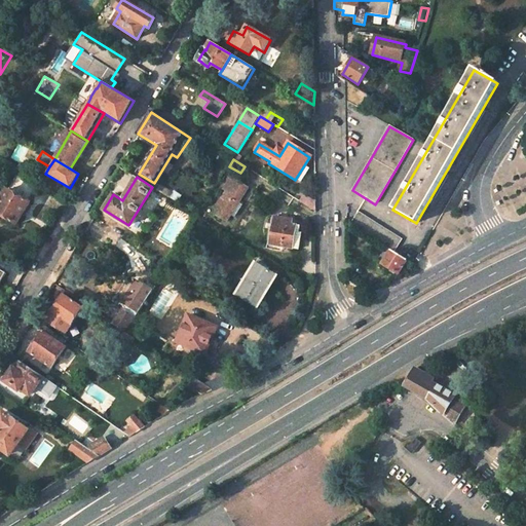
[(220,198),(216,205),(221,209),(220,210),(229,216),(248,189),(231,179),(224,190),(229,194),(225,201),(220,198)]
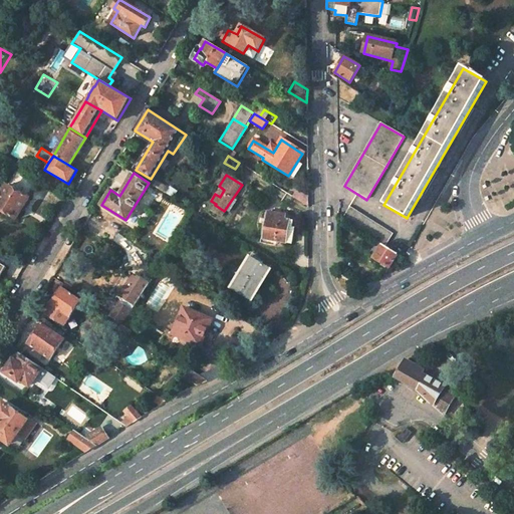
[(166,192),(173,196),(176,191),(168,186),(167,188),(155,181),(149,184),(152,186),(165,194),(166,192)]
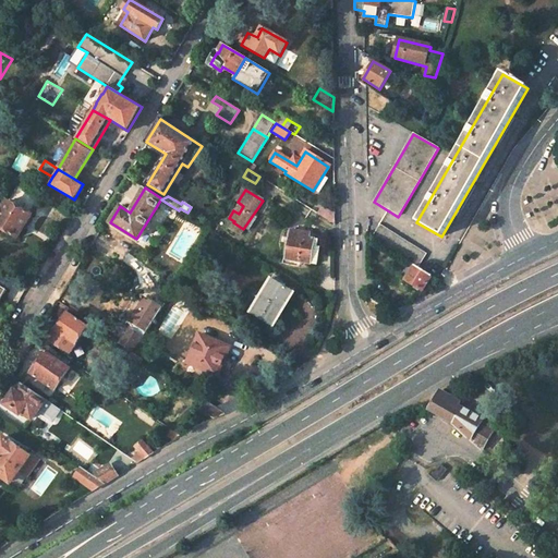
[(31,215),(8,201),(0,214),(0,227),(17,238),(31,215)]
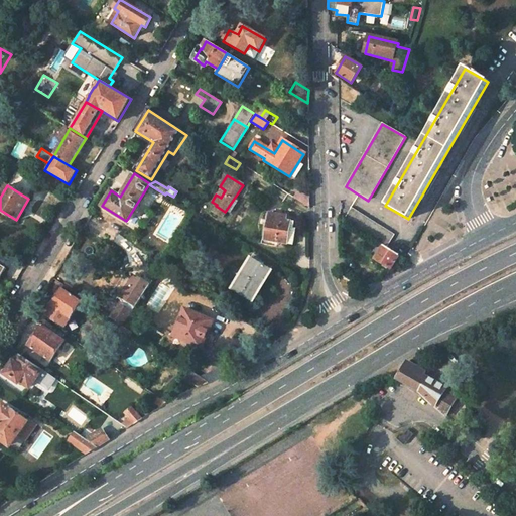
[(309,198),(297,190),(295,198),(310,207),(309,198)]
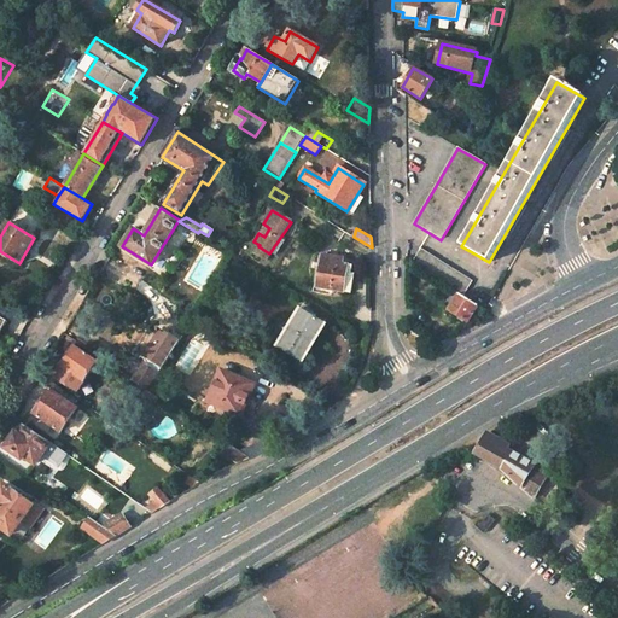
[(462,297),(471,283),(420,250),(410,264),(459,295),(462,297)]
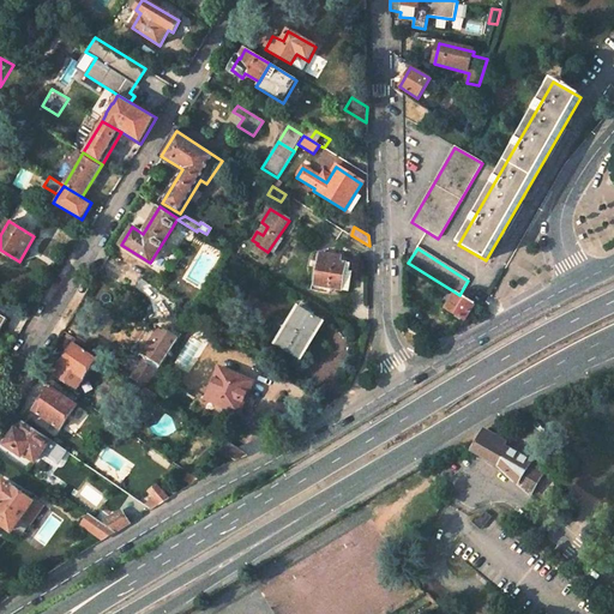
[(315,287),(348,292),(350,272),(344,271),(345,264),(335,262),(335,257),(321,254),(321,259),(319,259),(315,287)]
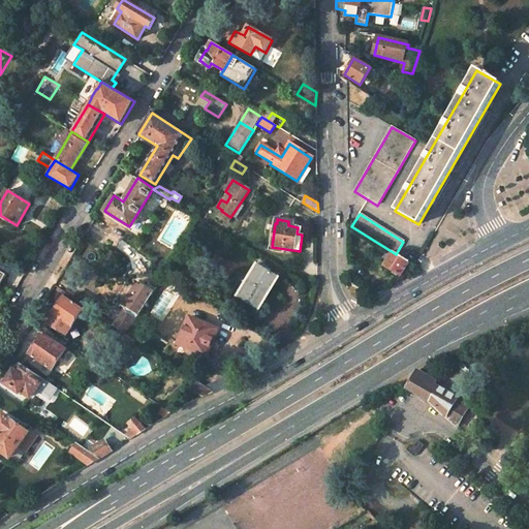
[(393,252),(384,267),(401,276),(409,262),(396,254),(393,252)]
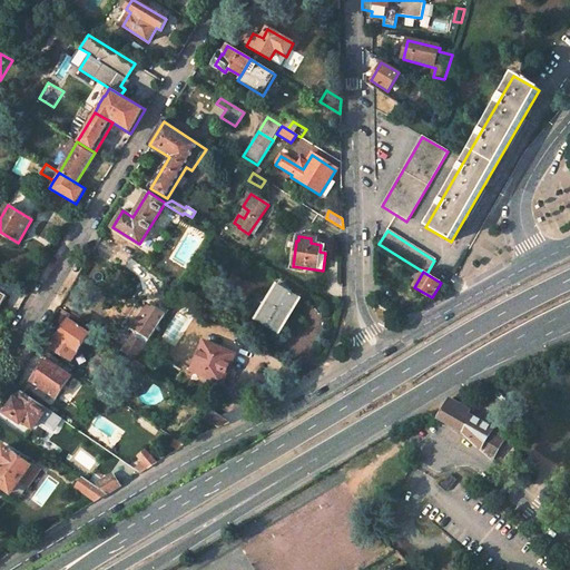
[(276,285),(255,321),(278,334),(300,300),(276,285)]
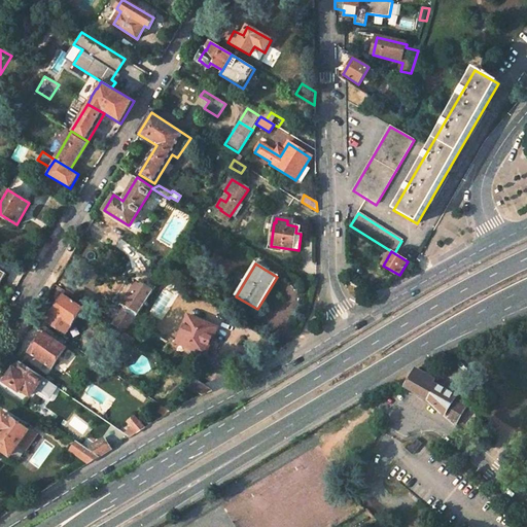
[(64,296),(47,320),(67,334),(83,309),(64,296)]
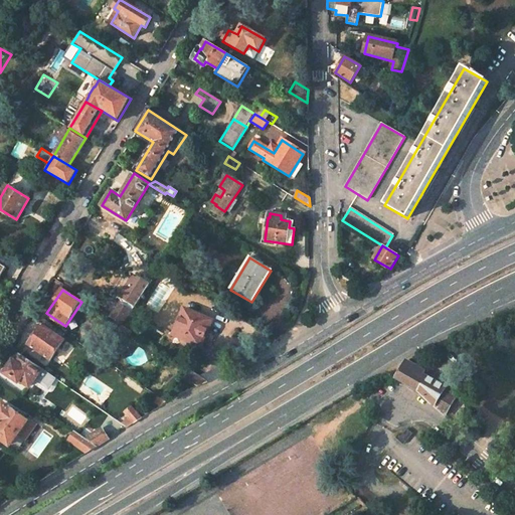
[(131,311),(121,304),(112,317),(121,324),(122,325),(129,314),(131,311)]
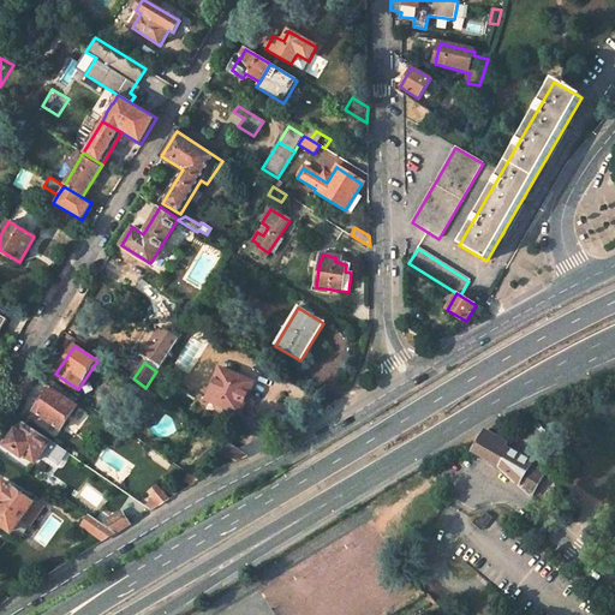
[(219,370),(206,400),(238,416),(243,407),(254,411),(254,407),(254,400),(251,396),(249,394),(252,386),(219,370)]
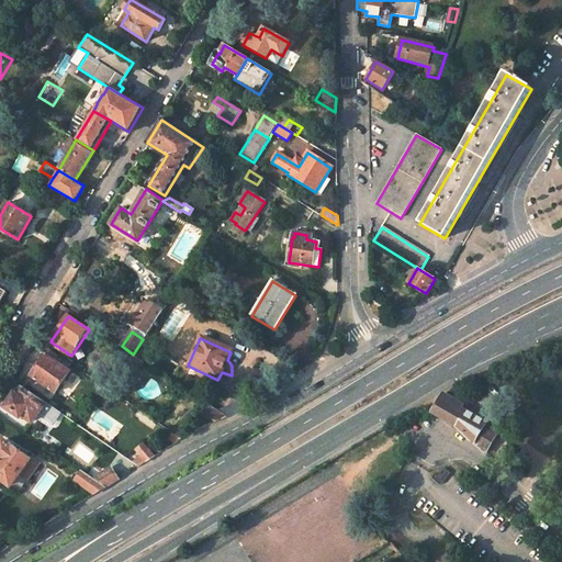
[(141,360),(148,348),(141,343),(133,355),(141,360)]
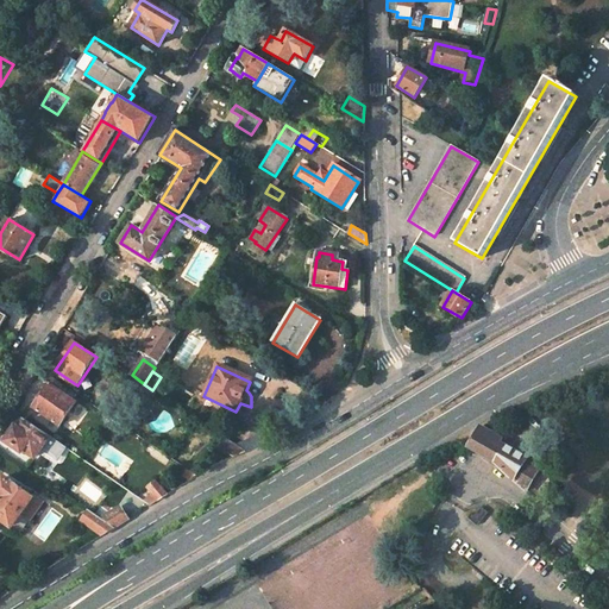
[(33,408),(60,425),(75,402),(70,400),(75,393),(54,380),(50,385),(49,384),(33,408)]
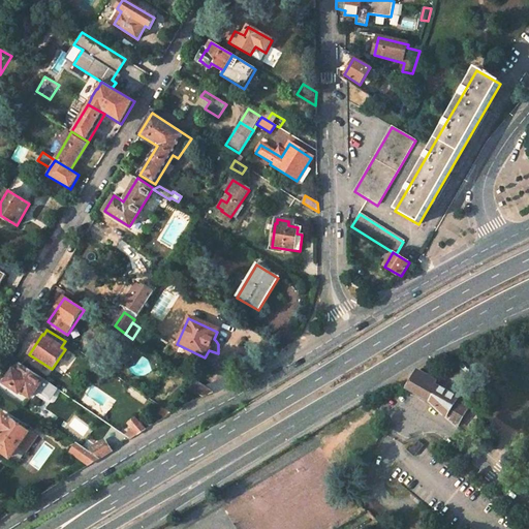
[(124,333),(119,341),(129,348),(135,340),(132,339),(125,334),(124,333)]
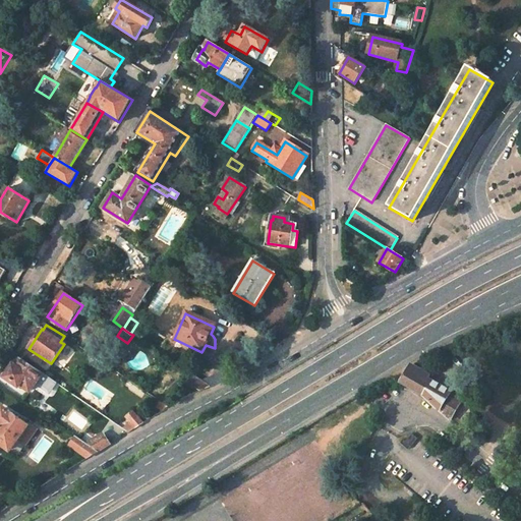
[(14,367),(7,377),(18,385),(19,383),(30,391),(42,373),(21,359),(16,368),(14,367)]
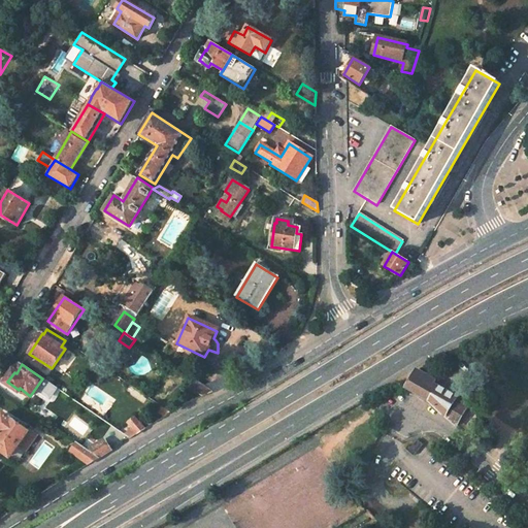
[(415,374),(407,388),(429,400),(438,409),(447,416),(456,399),(415,374)]
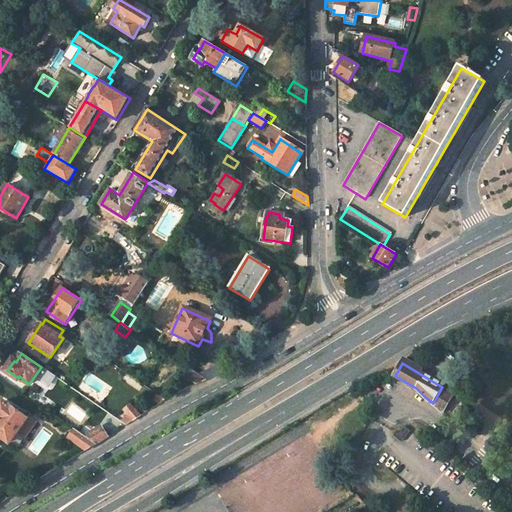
[(219,375),(216,367),(197,375),(206,381),(219,375)]
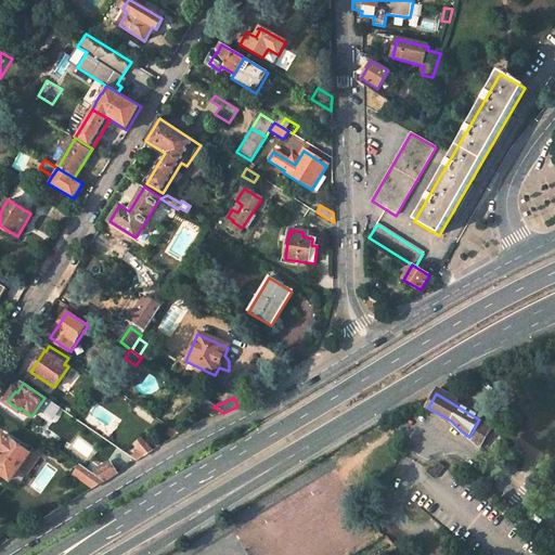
[(204,399),(197,408),(211,417),(223,413),(214,407),(204,399)]
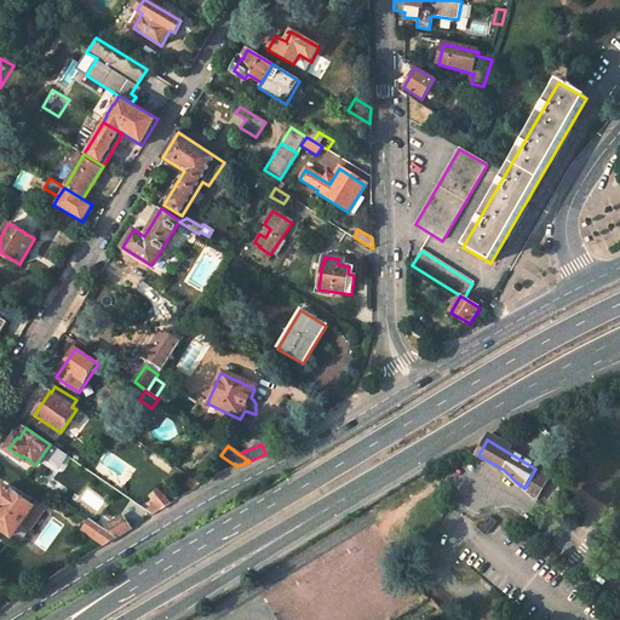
[(58,471),(68,455),(56,448),(47,465),(58,471)]
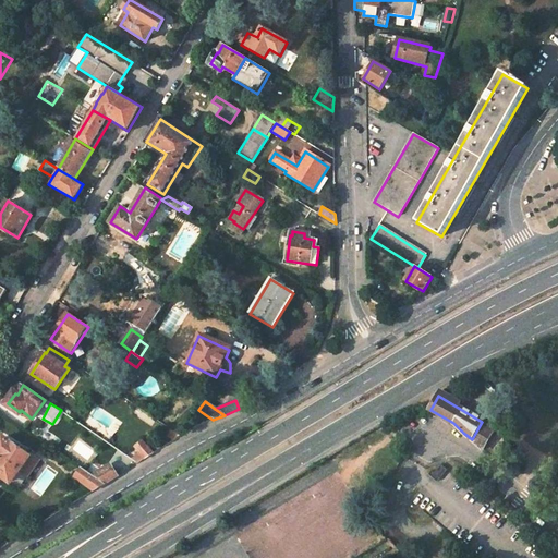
[(482,422),(472,439),(483,449),(495,428),(482,422)]
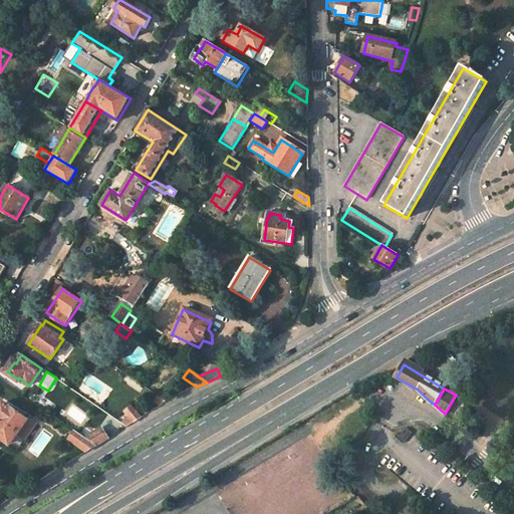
[(156,396),(152,402),(159,406),(166,402),(156,396)]
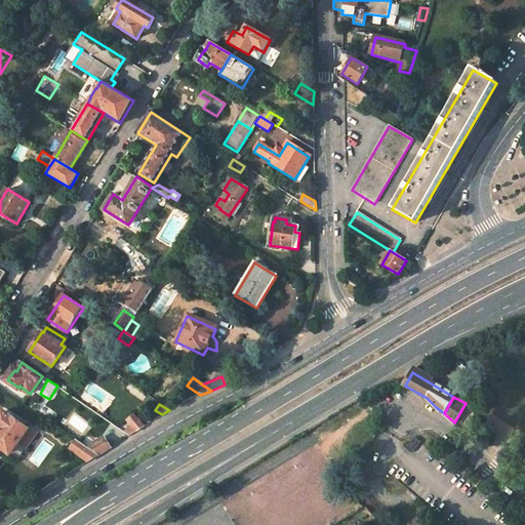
[(0,447),(9,454),(17,444),(25,449),(37,433),(29,427),(27,429),(2,411),(0,413),(0,447)]
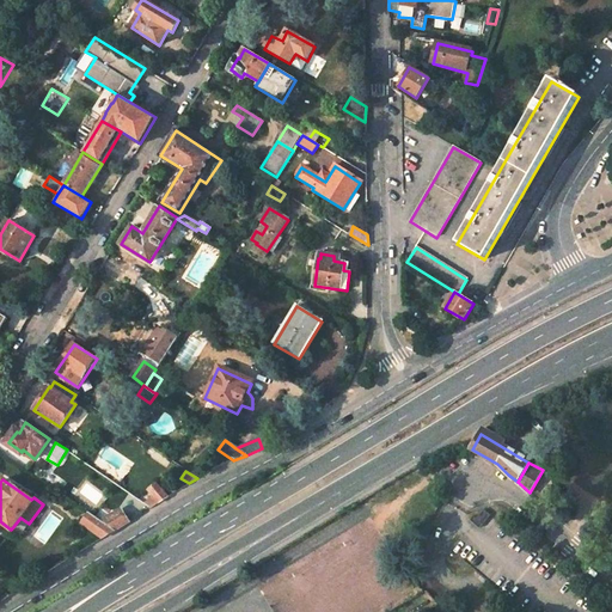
[(154,484),(146,490),(151,495),(144,503),(150,508),(167,497),(154,484)]
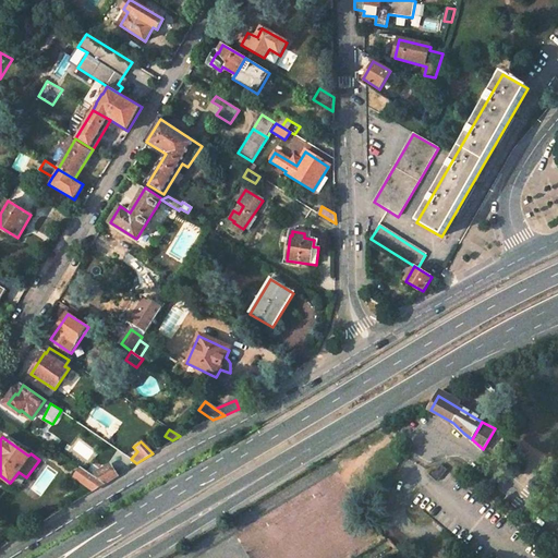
[(496,449),(490,457),(502,466),(508,460),(496,449)]
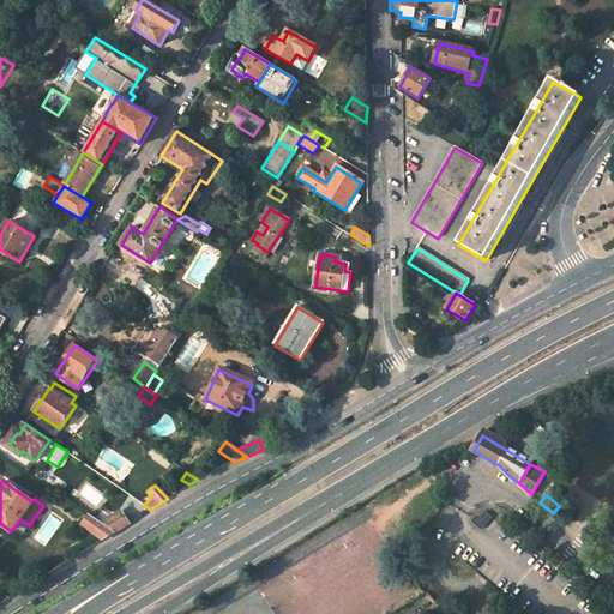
[(128,523),(120,511),(101,523),(114,531),(128,523)]
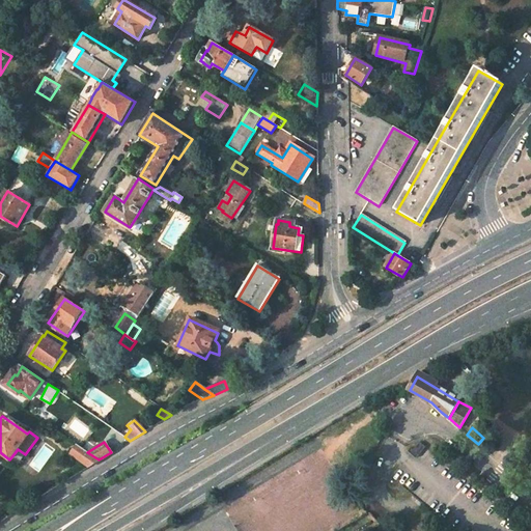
[(77,445),(70,454),(87,467),(99,459),(87,452),(77,445)]
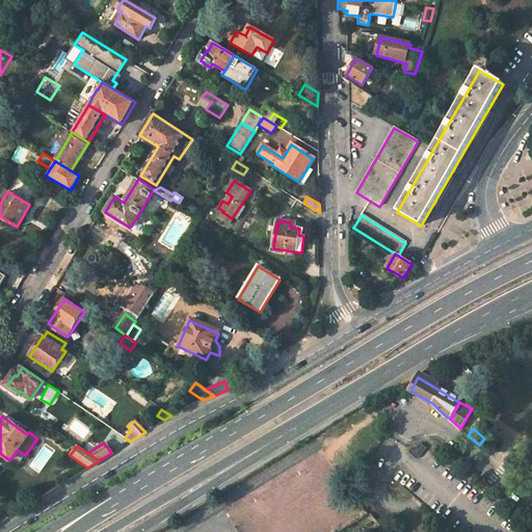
[(353,464),(346,478),(355,483),(363,470),(353,464)]
